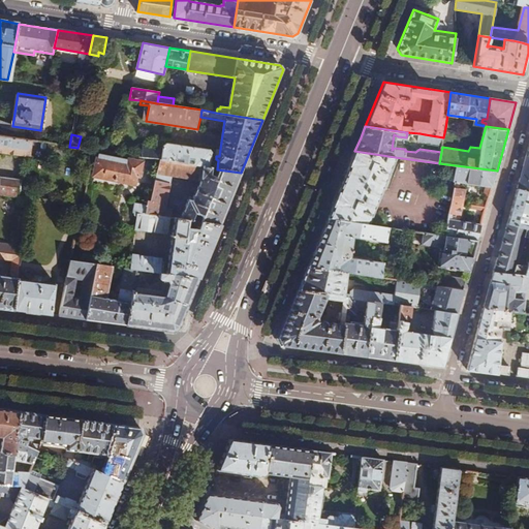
[(424,142),(442,145),(443,137),(425,134),(425,137),(424,142)]
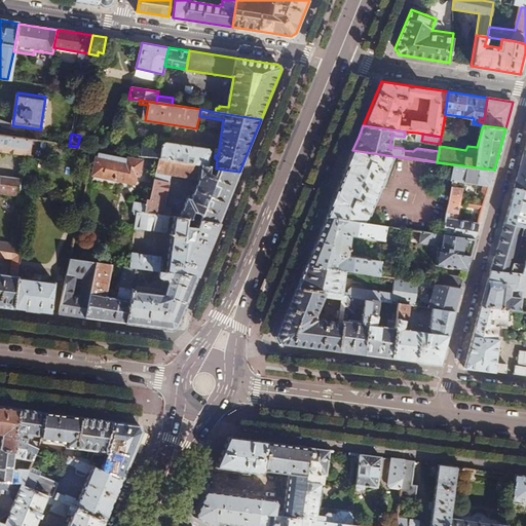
[(0,150),(28,155),(31,140),(0,135),(0,150)]
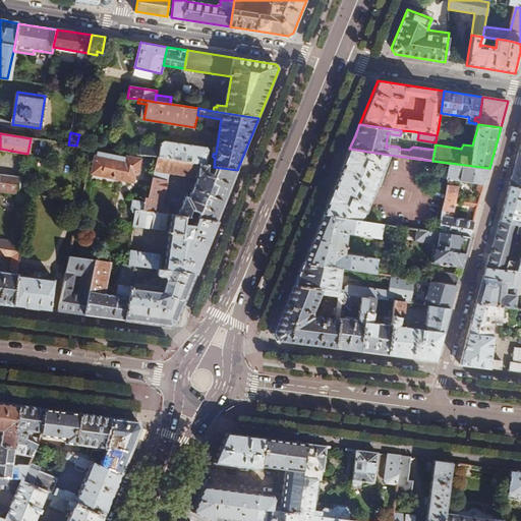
[(160,146),(159,158),(206,165),(208,152),(206,149),(165,141),(161,143),(160,146)]
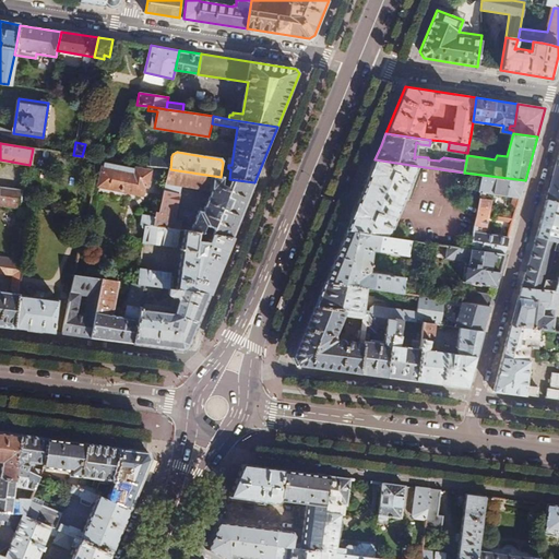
[(151,153),(149,166),(170,169),(171,156),(151,153)]
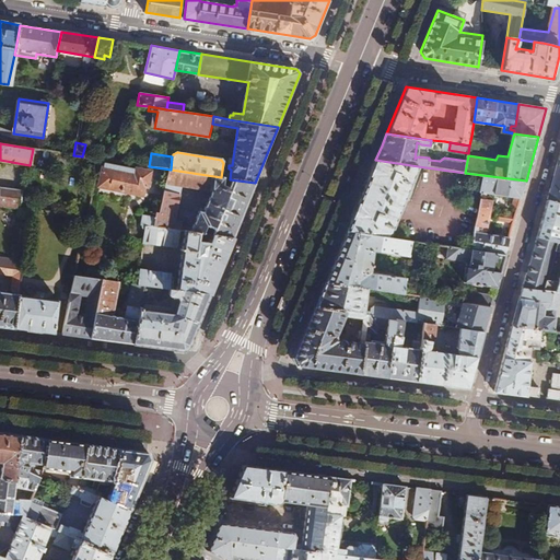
[(418,166),(375,160),(364,186),(407,191),(418,166)]
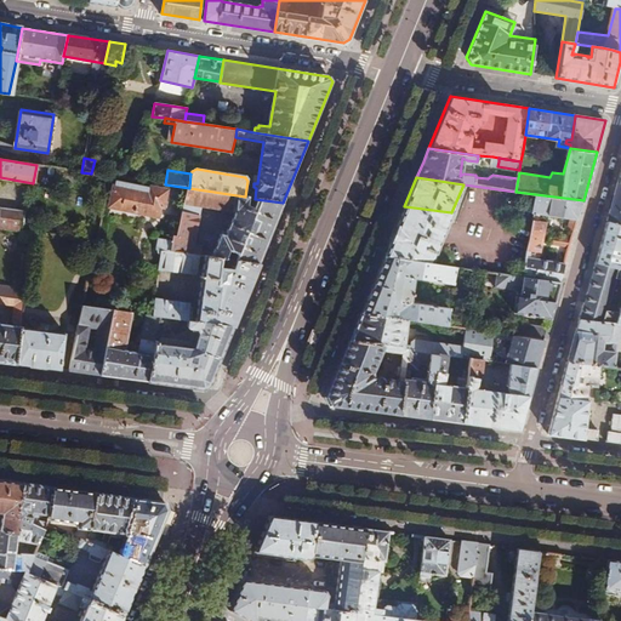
[(620,181),(619,182),(608,221),(620,223),(620,181)]
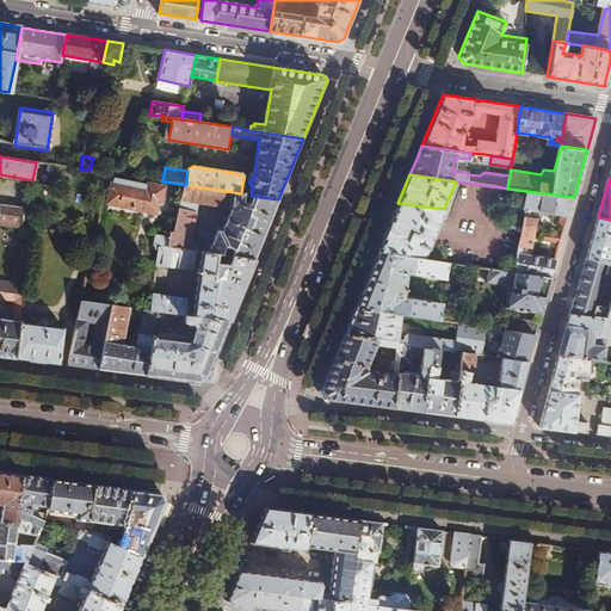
[(115,180),(109,204),(156,214),(159,205),(161,205),(165,190),(149,186),(149,189),(115,180)]
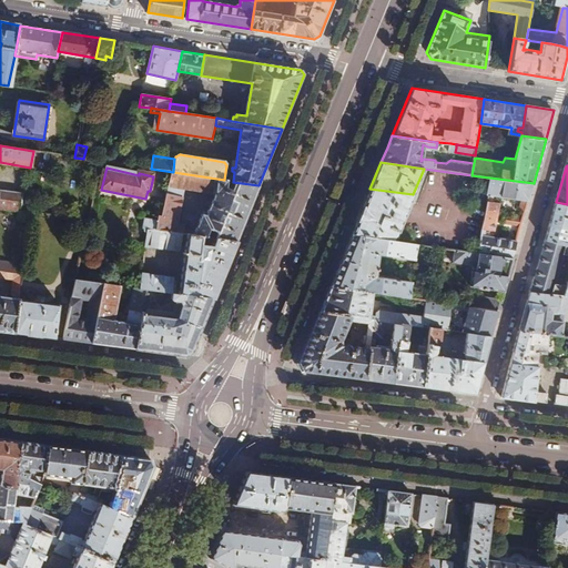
[(236,242),(259,185),(233,182),(224,180),(173,172),(165,208),(164,216),(161,215),(160,221),(158,231),(182,234),(184,234),(186,225),(179,225),(185,190),(216,195),(209,214),(205,212),(195,236),(236,242)]
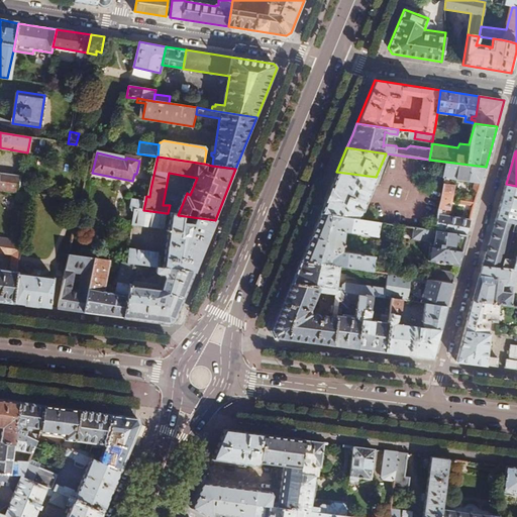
[(486,167),(445,162),(443,177),(451,179),(476,183),(482,183),(486,167)]
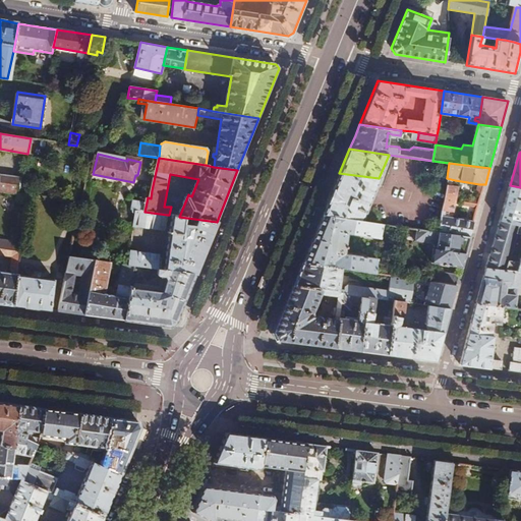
[(379,178),(339,173),(338,176),(336,180),(375,186),(379,178)]
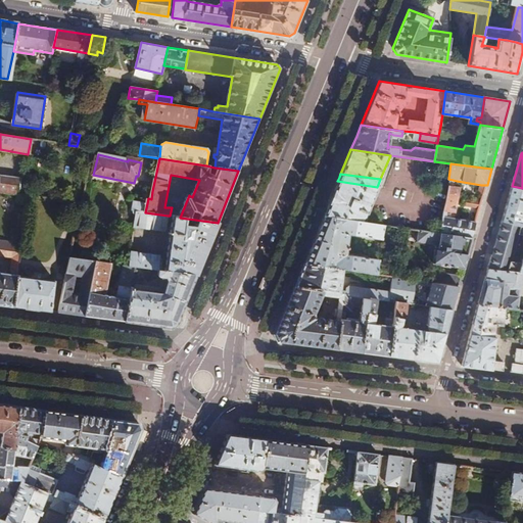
[(0,191),(18,194),(20,179),(0,176),(0,191)]
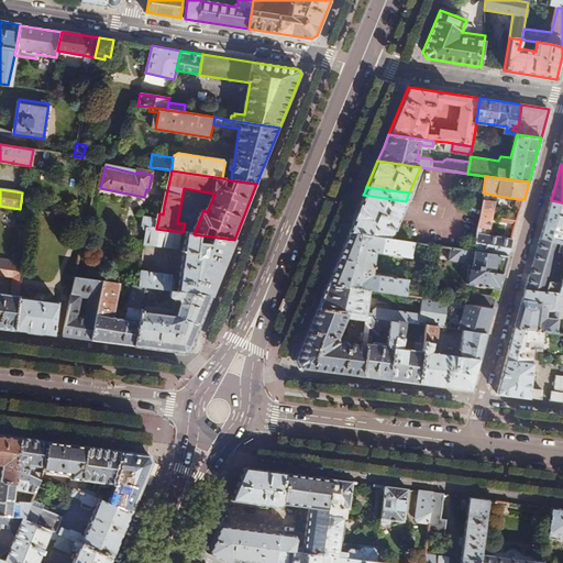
[(363,195),(348,232),(390,239),(406,201),(363,195)]
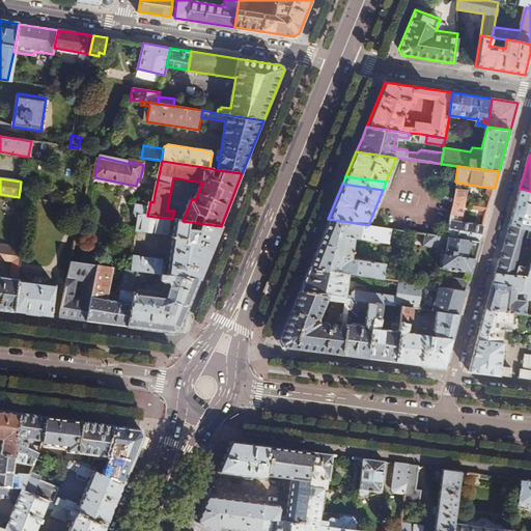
[(492,197),(495,188),(488,188),(485,196),(492,197)]
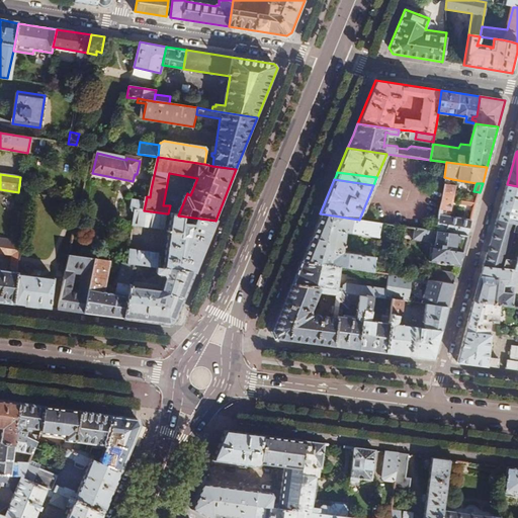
[(517,186),(507,184),(498,220),(516,224),(517,221),(517,217),(517,186)]
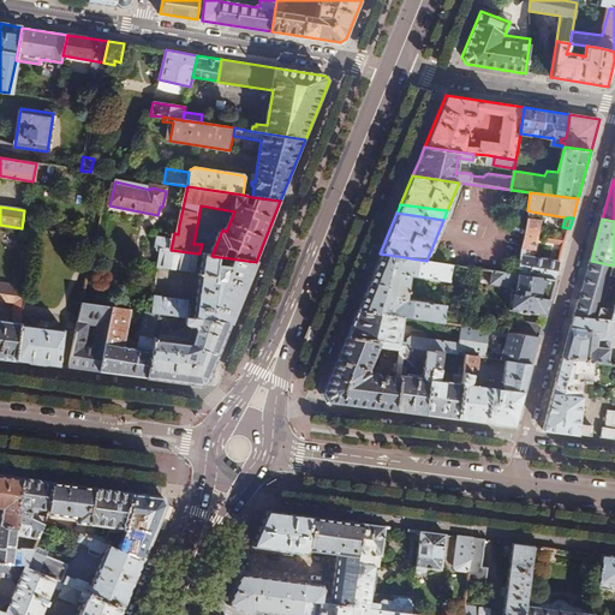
[(529,220),(520,257),(518,274),(556,279),(561,262),(536,258),(542,221),(529,220)]
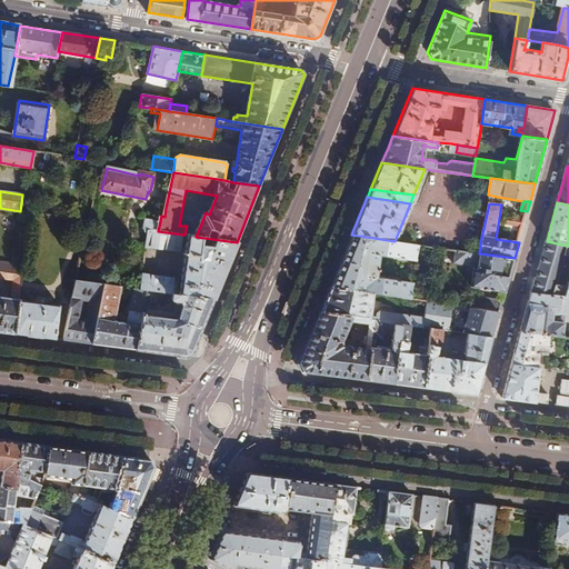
[(508,223),(523,227),(525,219),(509,216),(508,223)]
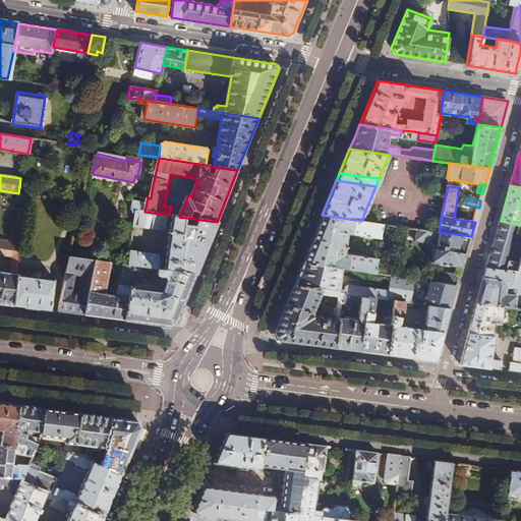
[(69,216),(78,217),(81,203),(72,200),(69,216)]
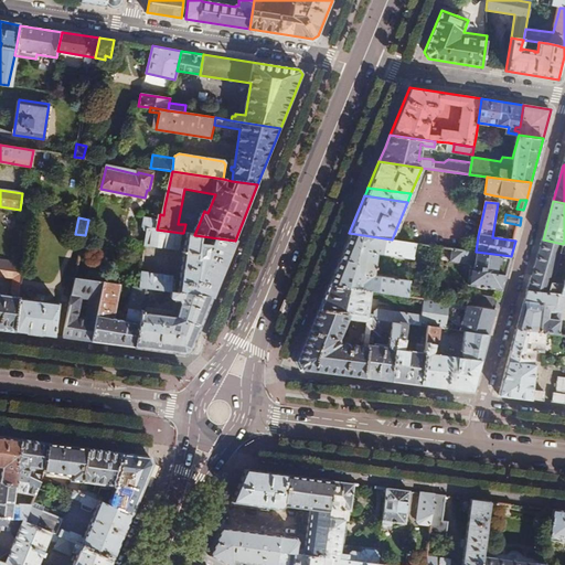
[(157,230),(159,220),(148,217),(146,227),(150,228),(148,245),(179,249),(181,233),(157,230)]
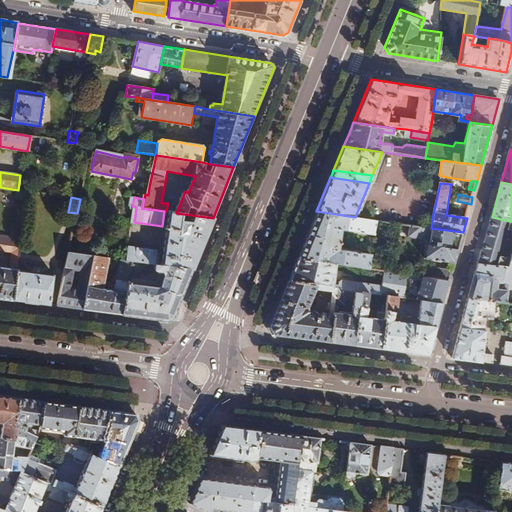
[(355,217),(316,211),(308,232),(297,258),(335,264),(368,269),(370,253),(338,248),(341,228),(374,232),(376,220),(355,217)]
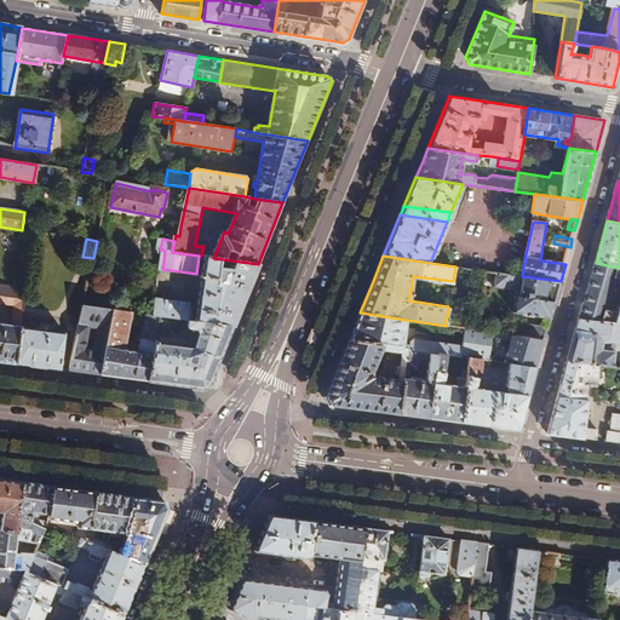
[(233,327),(258,264),(213,258),(207,257),(197,322),(233,327)]
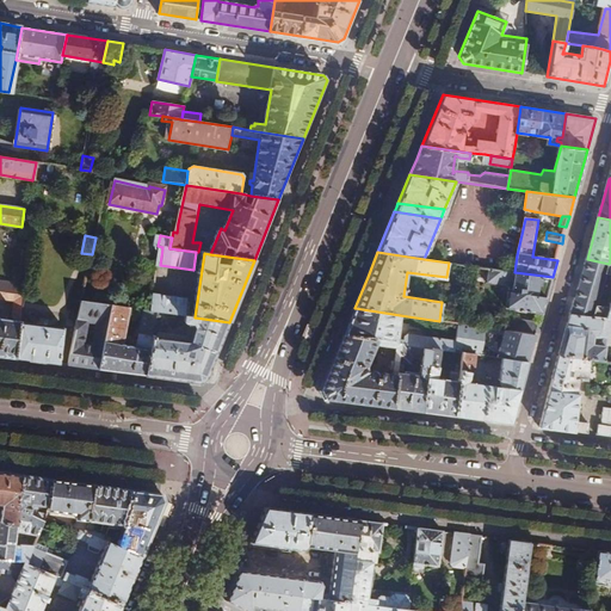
[(587,259),(572,314),(605,318),(610,318),(610,260),(609,264),(587,259)]
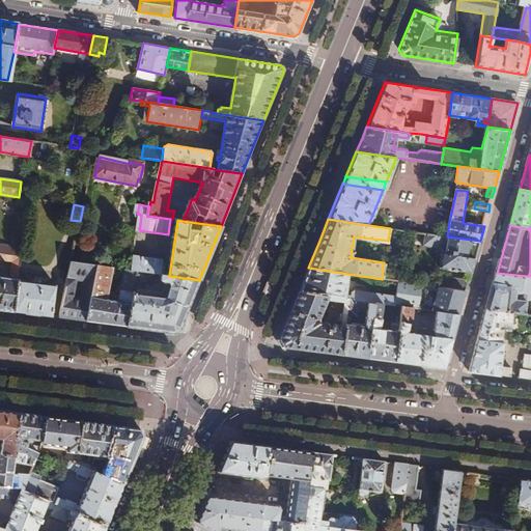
[(480,241),(447,236),(432,234),(430,247),(445,249),(443,268),(472,272),(476,254),(480,241)]
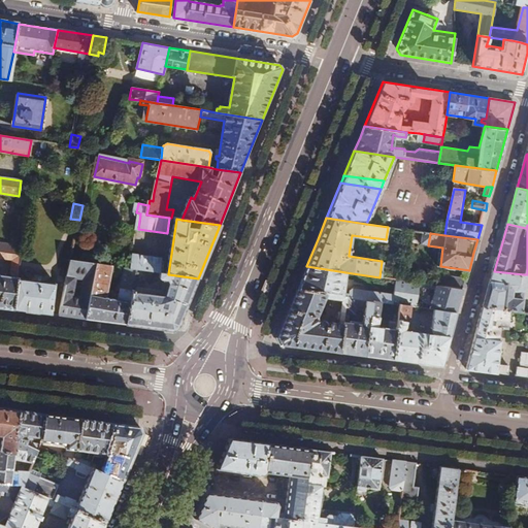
[(0,251),(20,254),(21,246),(0,242),(0,251)]
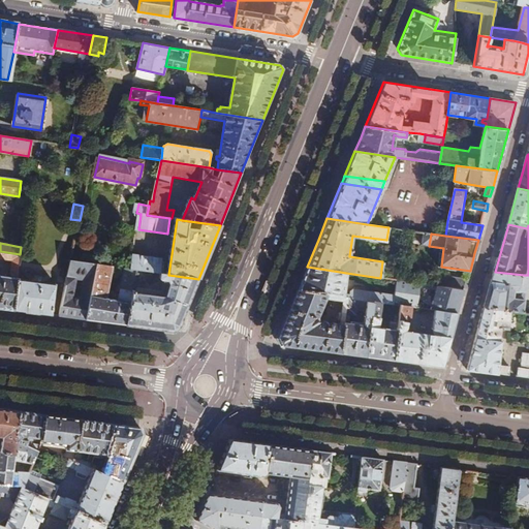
[(0,307),(13,310),(18,279),(22,254),(20,254),(0,251),(0,258),(12,260),(10,277),(0,275),(0,307)]
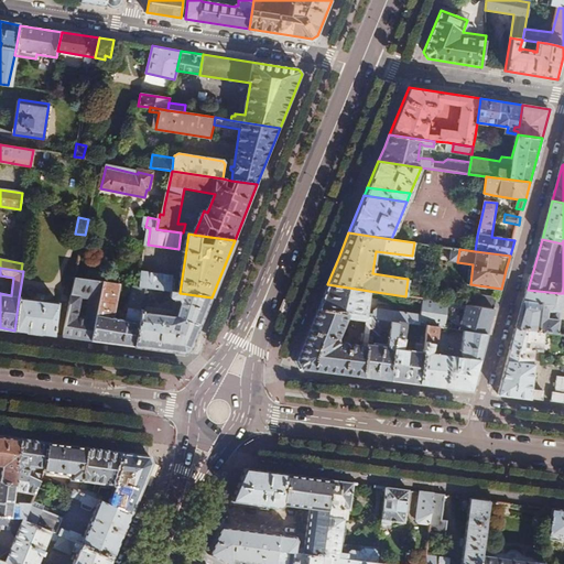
[(140,288),(148,289),(156,290),(172,292),(174,277),(142,272),(140,288)]
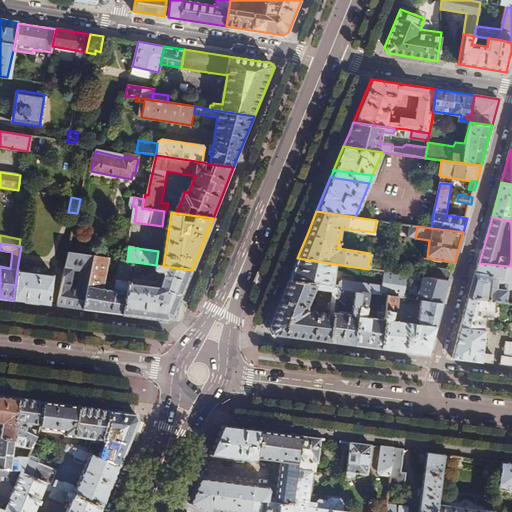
[(91,274),(95,256),(69,253),(58,305),(84,309),(88,291),(71,289),(75,272),(91,274)]
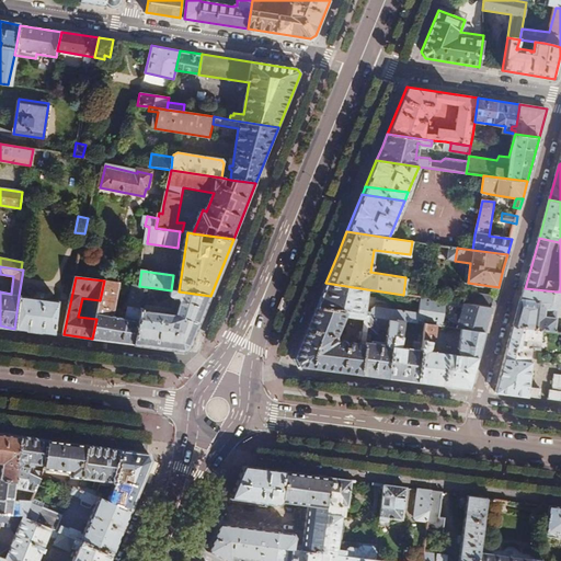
[(92,339),(134,344),(147,287),(139,286),(134,285),(133,290),(126,318),(113,316),(118,289),(119,283),(104,281),(100,300),(96,319),(92,339)]
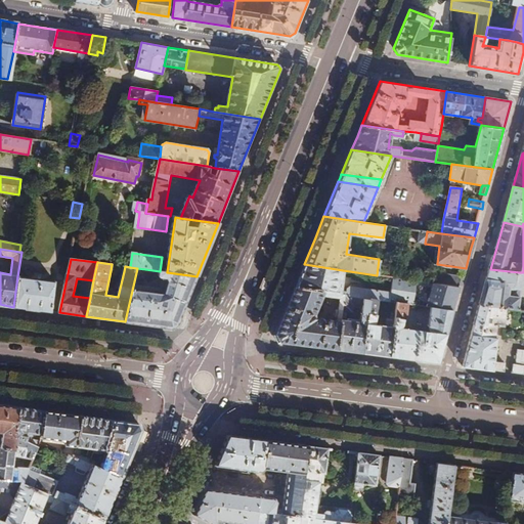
[(343,270),(304,264),(299,276),(294,288),(346,295),(370,299),(380,300),(389,301),(391,293),(350,287),(346,289),(345,291),(340,291),(343,270)]
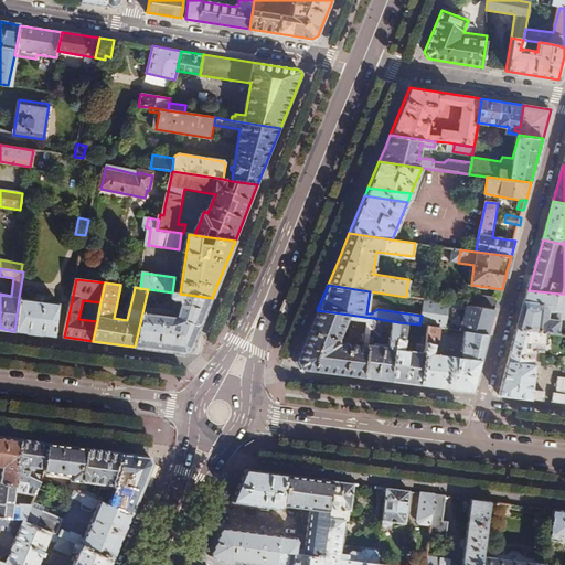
[(191,349),(212,298),(180,294),(173,292),(172,299),(181,301),(182,304),(176,318),(151,316),(157,290),(148,289),(135,347),(185,353),(191,349)]
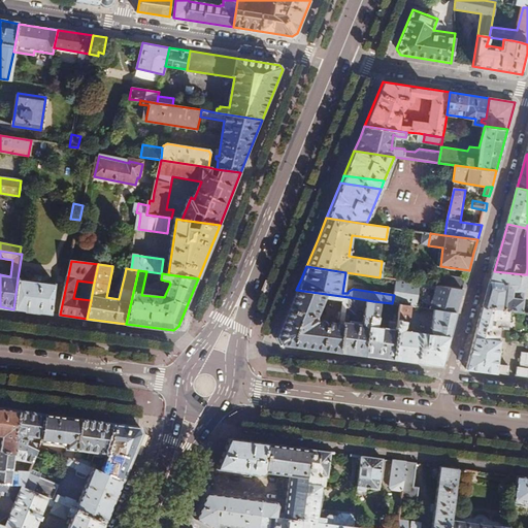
[(490,286),(485,305),(507,308),(519,310),(520,296),(509,295),(510,288),(521,289),(523,274),(494,271),(490,286)]
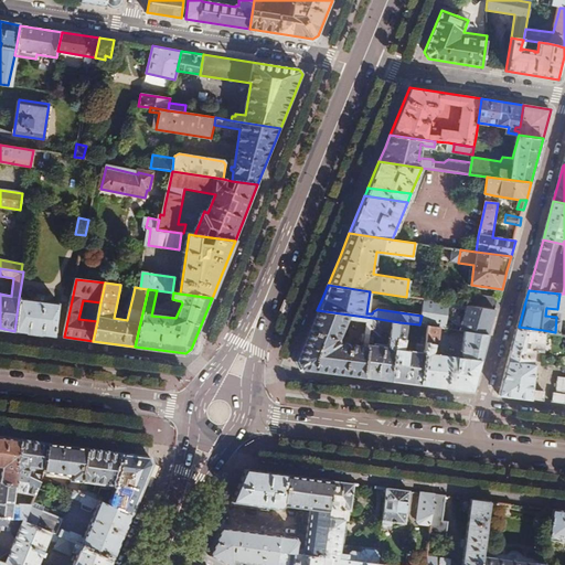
[(480,308),(497,310),(500,298),(482,295),(480,308)]
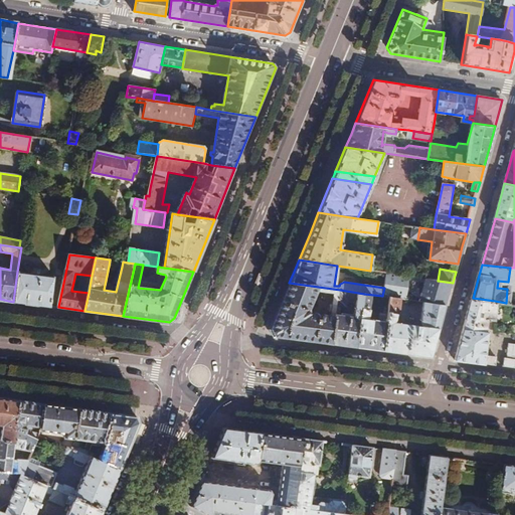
[(39,305),(50,306),(55,277),(17,272),(13,302),(26,304),(39,306),(39,305)]
